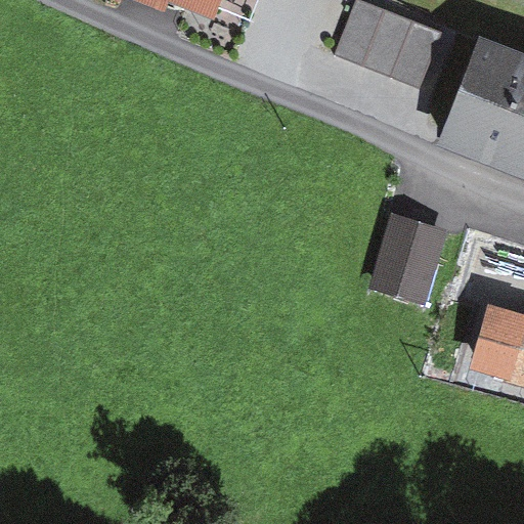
[(134,0),(164,12),(169,2),(215,17),(222,0),(134,0)]
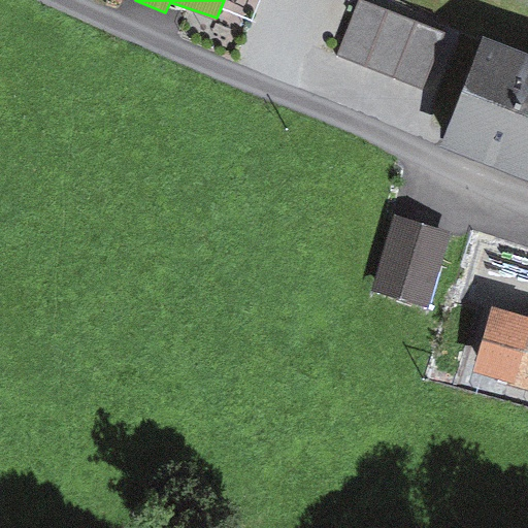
[(446,33),(363,0),(359,0),(337,55),(423,89),(446,33)]
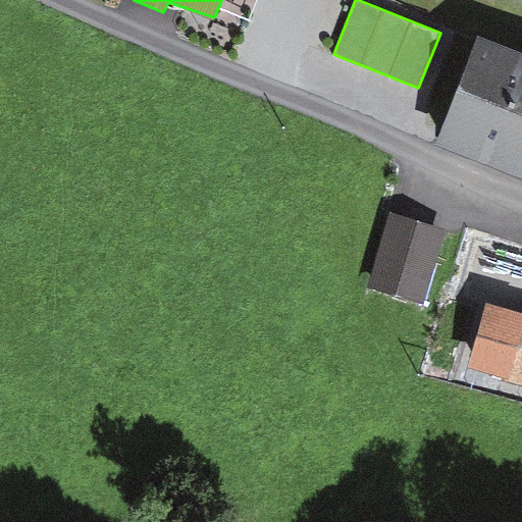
[(521,55),(476,39),(435,142),(521,176),(521,55)]
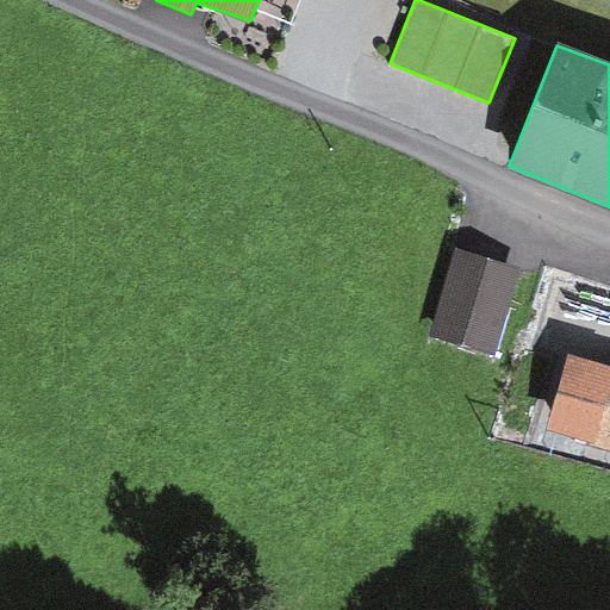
[(496,356),(521,268),(453,249),(428,337),(496,356)]
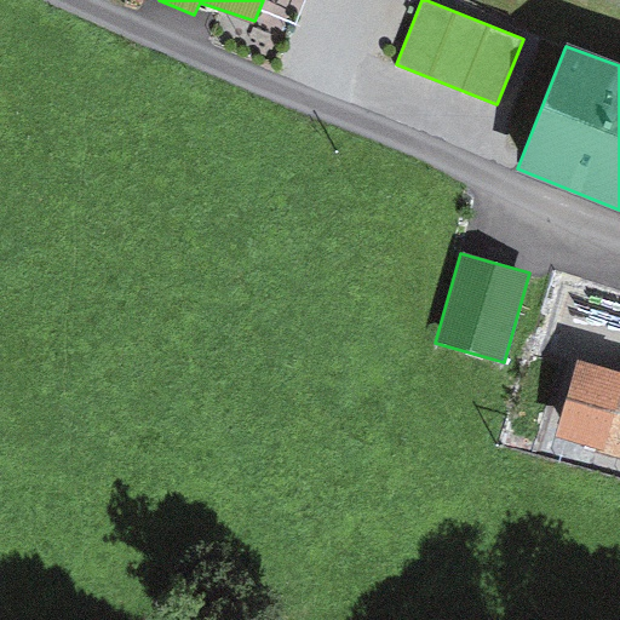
[(619,458),(619,367),(586,359),(580,360),(557,437),(619,458)]
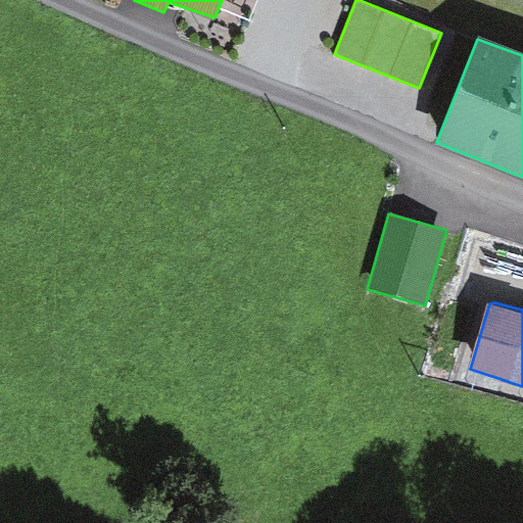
All buildings are outlined.
